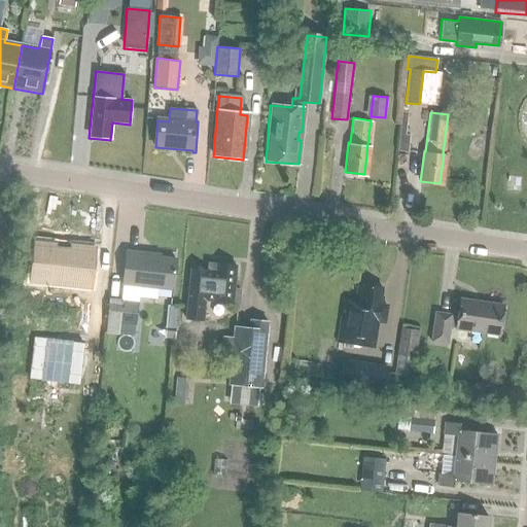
[(34,243),(30,285),(89,290),(93,249),(70,247),(69,250),(54,249),(54,245),(34,243)]
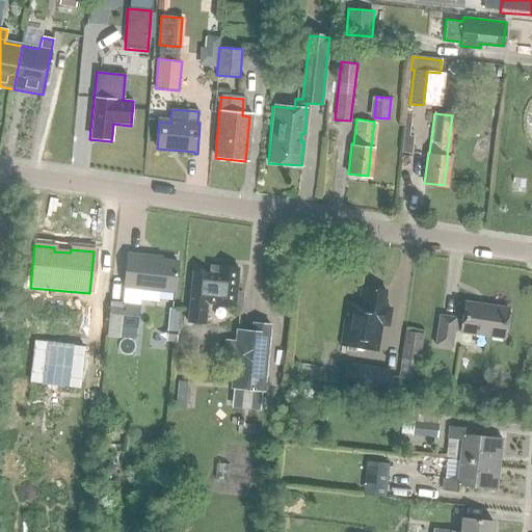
[(158,290),(175,291),(178,262),(154,260),(154,257),(128,255),(125,287),(150,289),(149,301),(157,302),(158,290)]
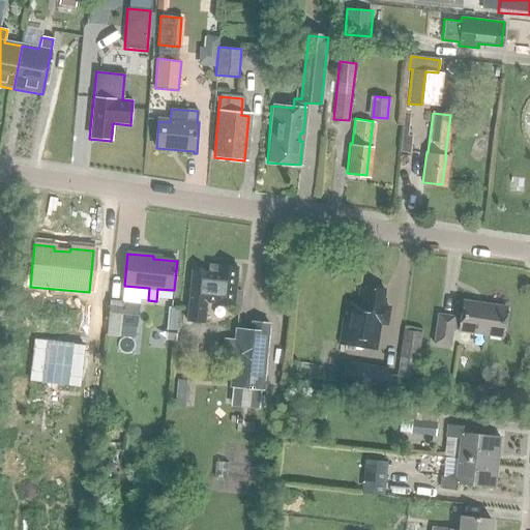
[(207,301),(240,304),(241,291),(235,290),(237,267),(213,264),(212,277),(209,276),(209,272),(193,270),(187,321),(205,322),(207,301)]
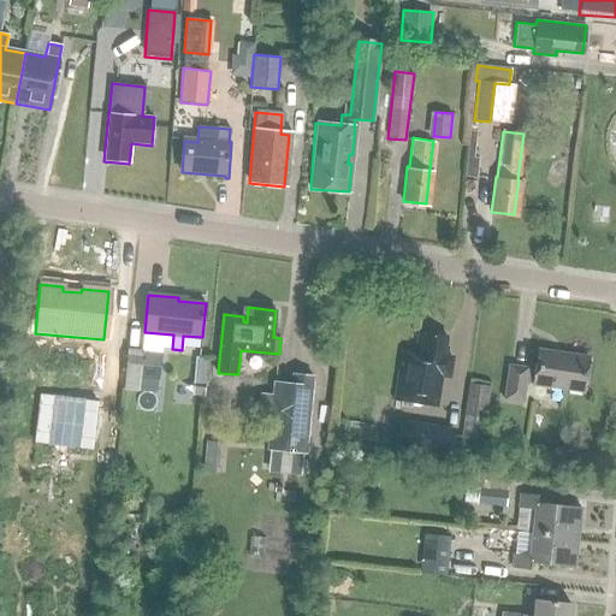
[(451,355),(443,354),(446,333),(424,331),(419,331),(415,350),(401,348),(395,398),(438,404),(442,374),(449,374),(451,355)]
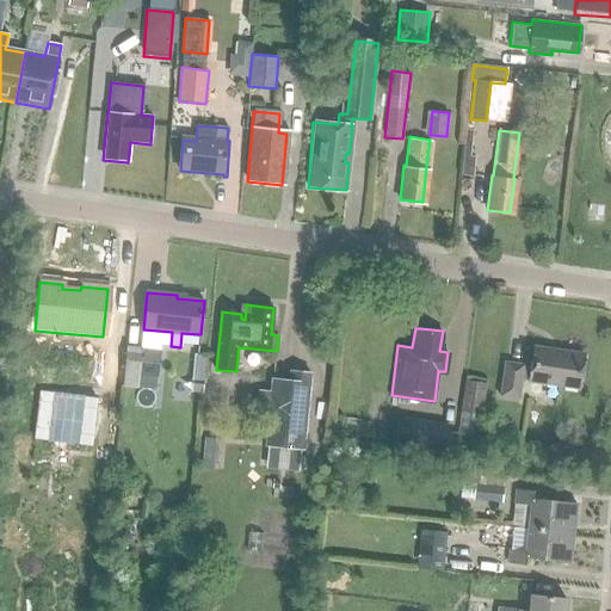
[(581,355),(531,347),(529,366),(503,362),(497,396),(516,399),(519,381),(576,389),(581,355)]
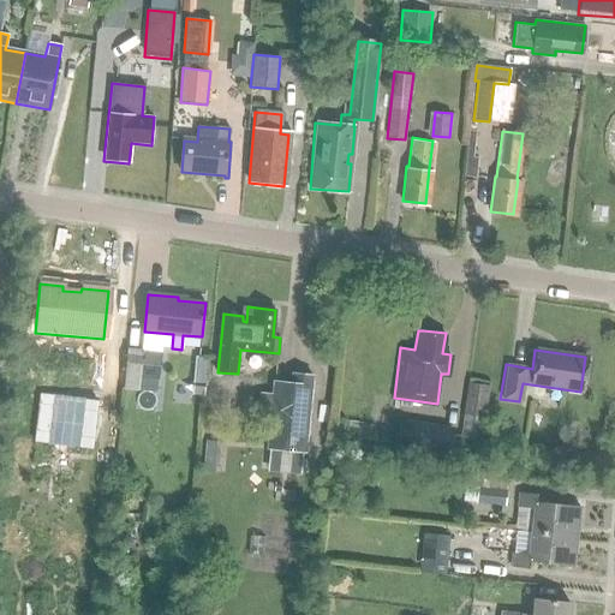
[(142,353),(129,352),(124,390),(137,392),(136,408),(155,411),(157,394),(161,354),(142,353)]
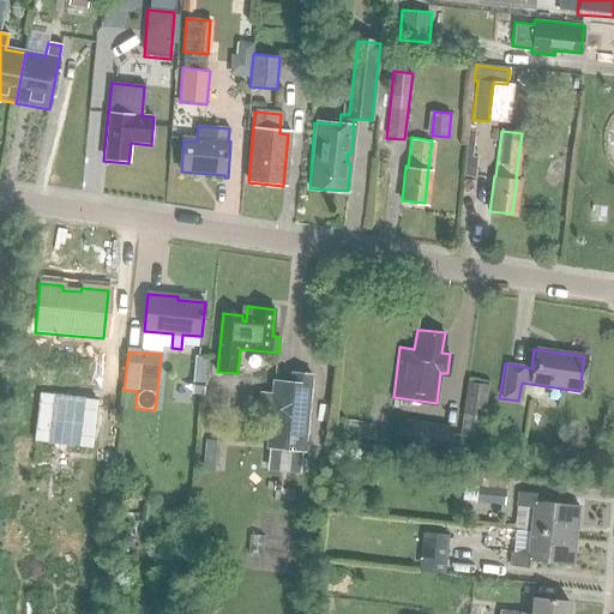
[(313,375),(293,373),(292,383),(274,381),(268,449),(306,452),(313,375)]
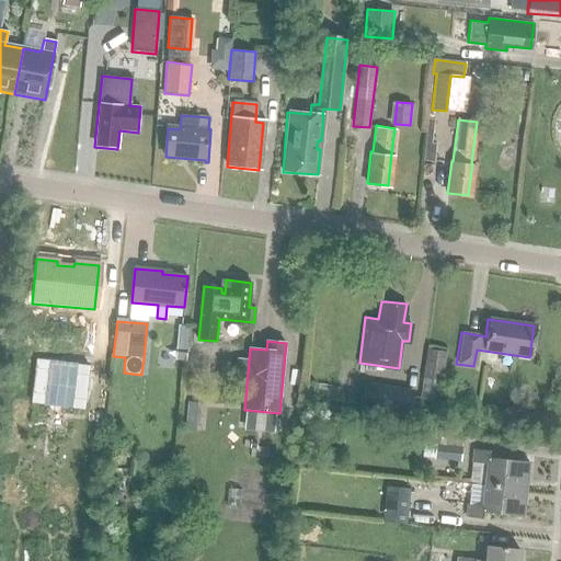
[(442,391),(443,350),(424,348),(423,390),(442,391)]
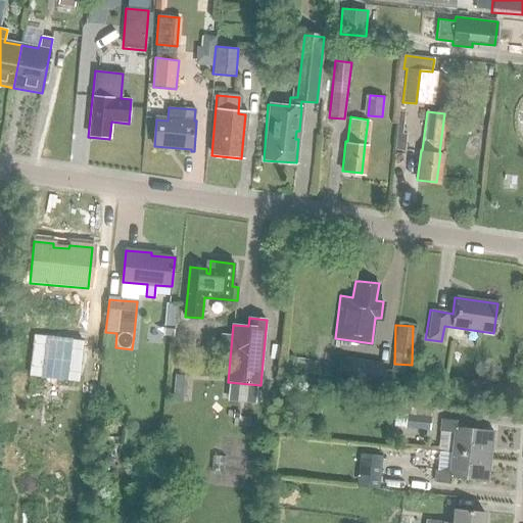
[(173,365),(185,366),(185,359),(181,353),(174,352),(173,365)]
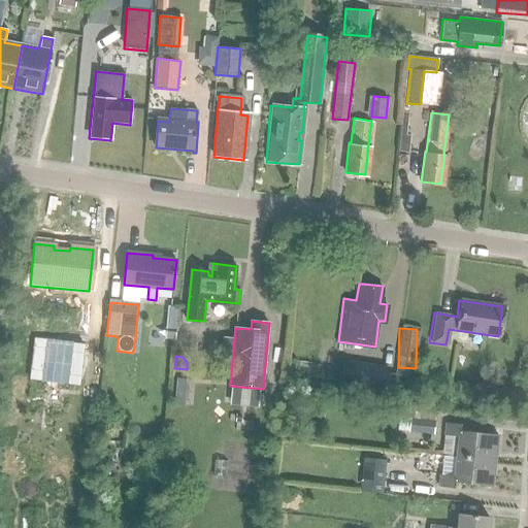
[(386,401),(390,374),(356,369),(352,396),(386,401)]
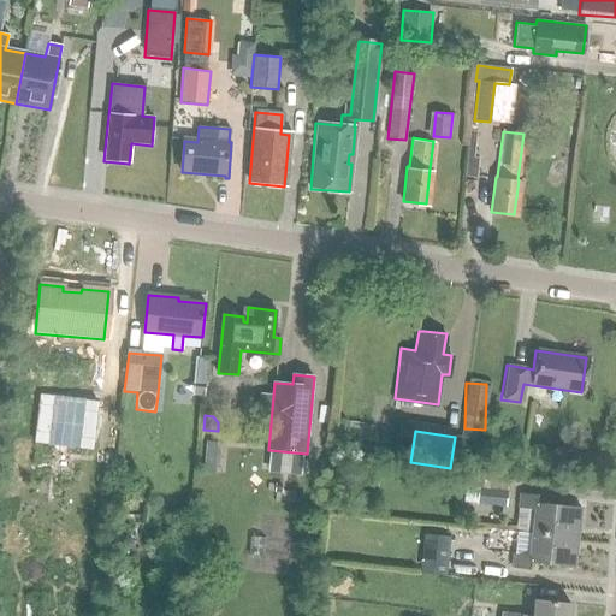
[(131,465),(124,469),(129,478),(137,473),(131,465)]
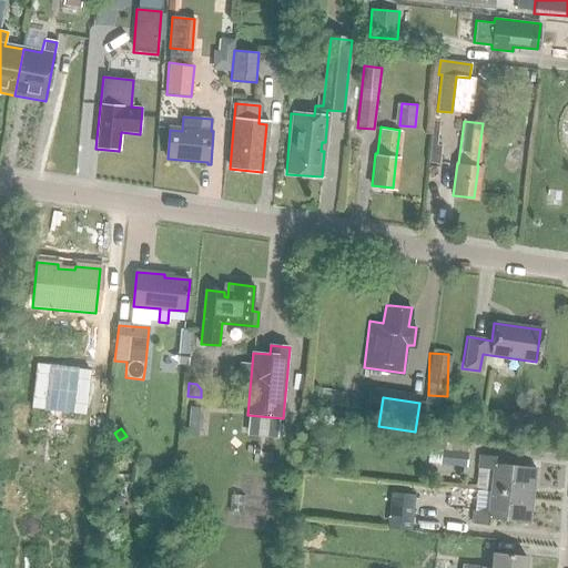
[(428,464),(464,467),(466,442),(444,439),(443,450),(429,449),(428,464)]
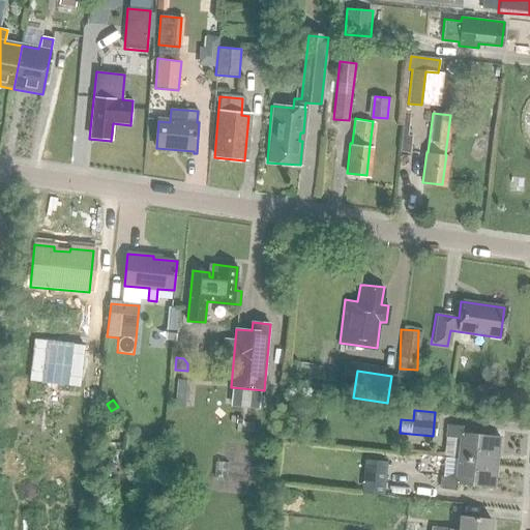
[(445,437),(443,457),(457,458),(496,462),(499,436),(462,432),(462,427),(447,424),(445,437)]
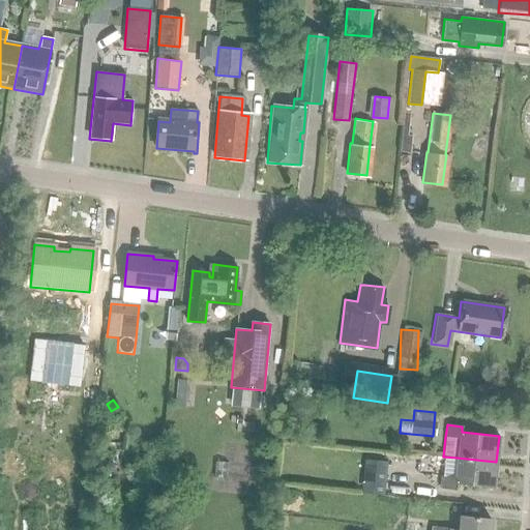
[(318,441),(320,429),(308,427),(308,430),(300,429),(299,438),(318,441)]
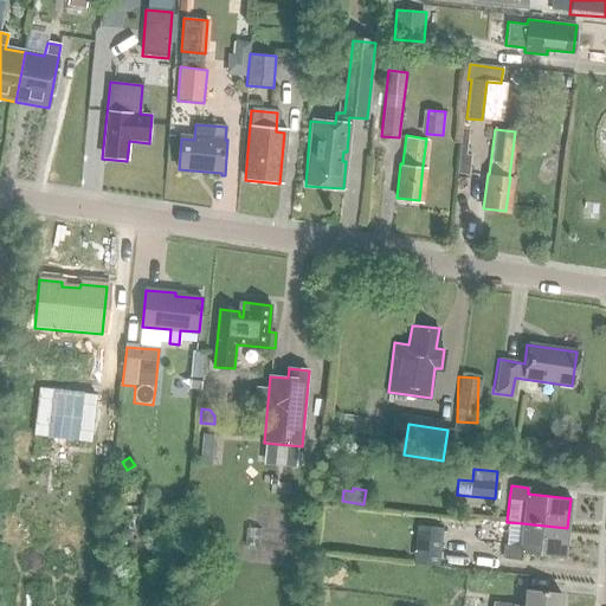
[(505,545),(503,559),(521,560),(521,553),(565,558),(567,528),(522,523),(520,547),(505,545)]
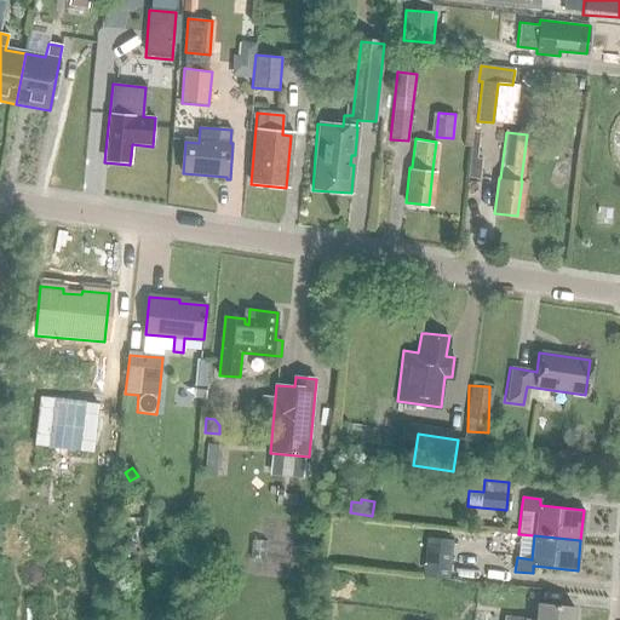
[(453,540),(426,538),(422,577),(449,580),(453,540)]
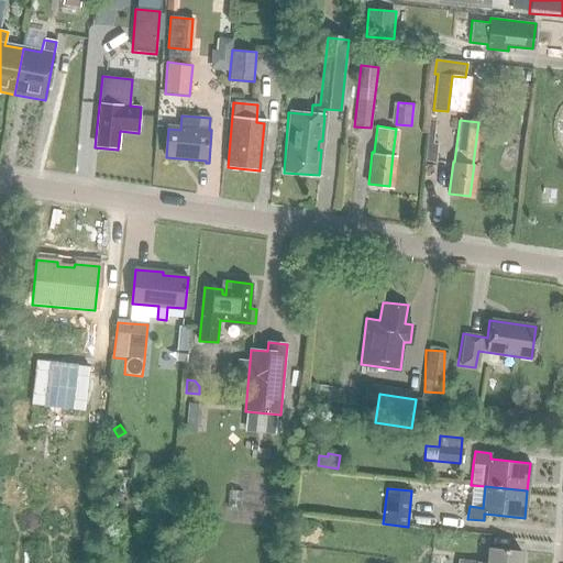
[(459,560),(457,562),(519,562),(521,553),(488,550),(487,562),(459,560)]
